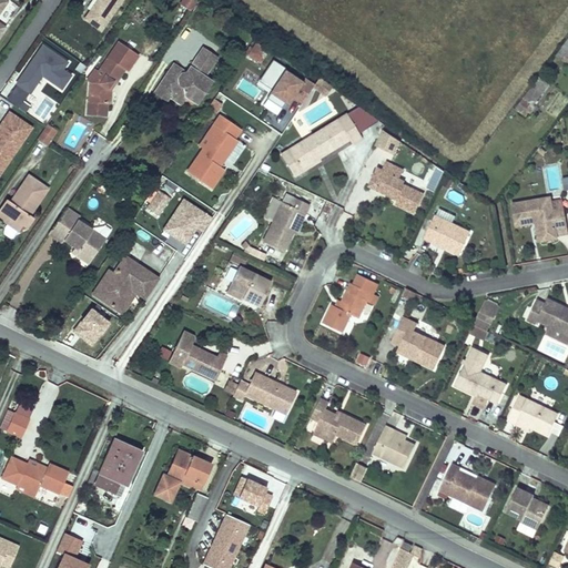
[(95,0),(90,10),(107,21),(120,0),(95,0)]
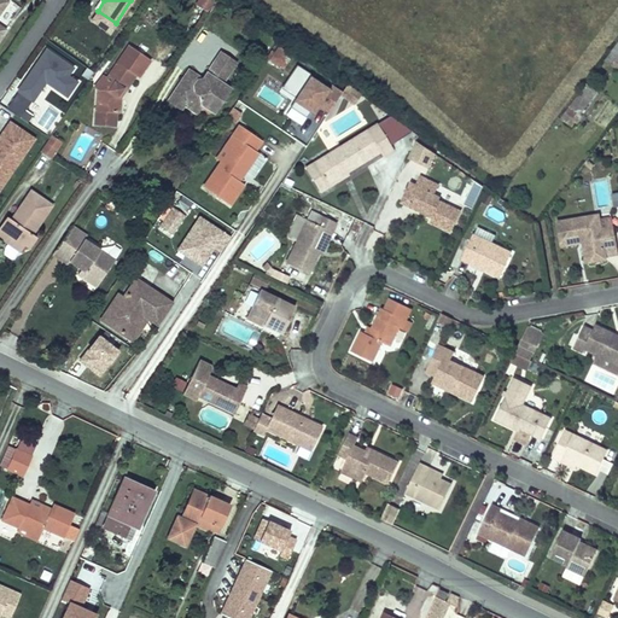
[(98,11),(93,18),(111,30),(116,23),(98,11)]
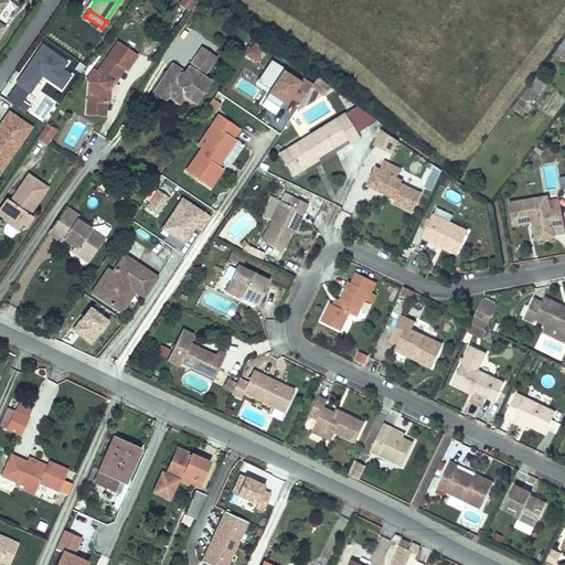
[(115,81),(124,67),(127,68),(138,53),(118,40),(107,55),(97,68),(95,66),(86,78),(89,81),(86,100),(104,103),(107,104),(109,87),(106,85),(110,78),(115,81)]
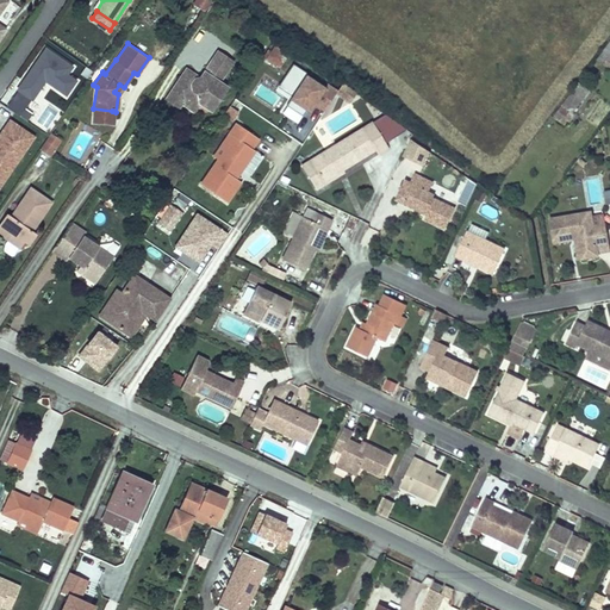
[(274,45),(267,57),(279,66),(287,54),(274,45)]
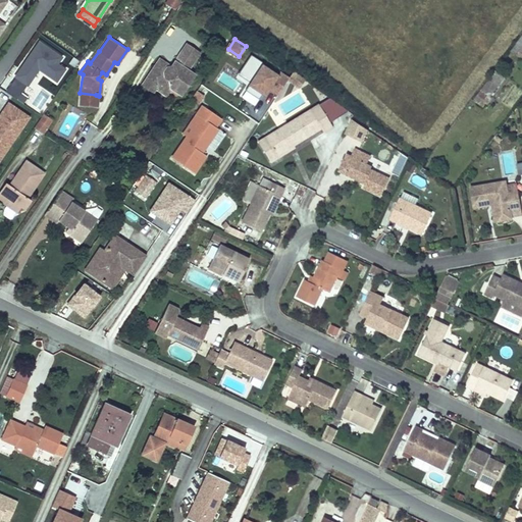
[(66,69),(58,64),(64,56),(52,49),(41,41),(7,90),(18,98),(25,103),(29,97),(22,93),(39,68),(50,76),(57,82),(66,69)]
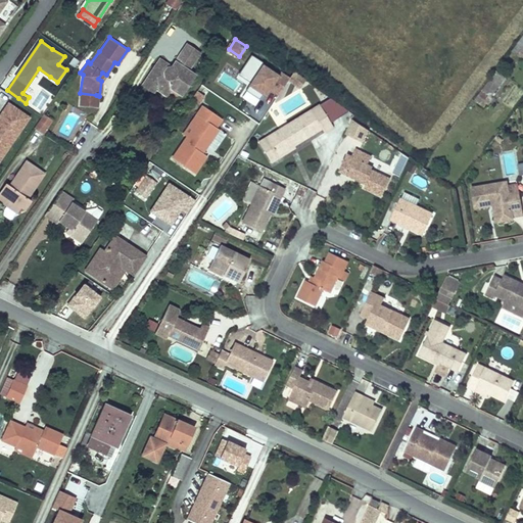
[(156,89),(168,96),(173,88),(178,87),(184,91),(196,73),(190,68),(201,50),(187,41),(171,65),(159,59),(147,79),(158,86),(156,89)]
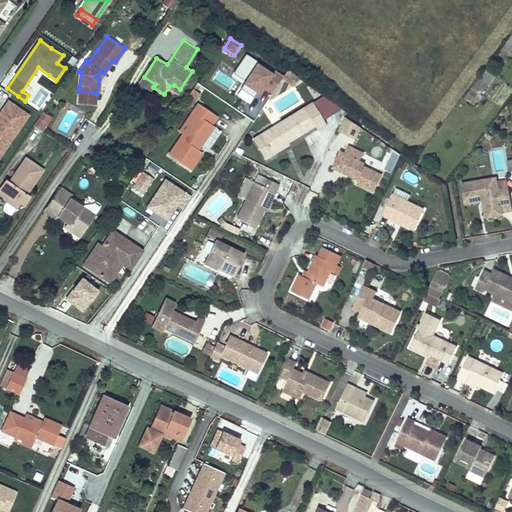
[(511,44),(507,41),(502,48),(508,52),(511,48),(511,44)]
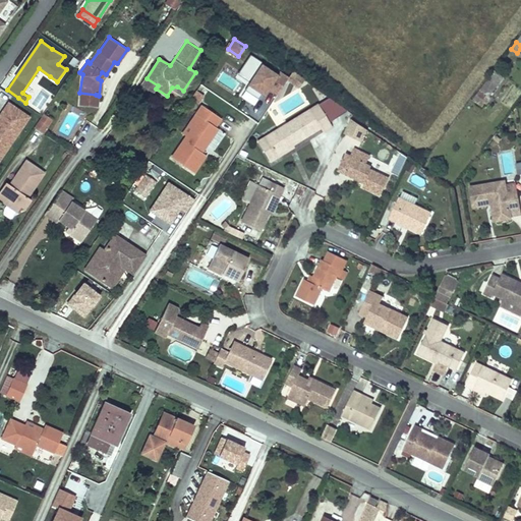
[(251,80),(262,64),(263,62),(251,55),(250,56),(239,72),(251,80)]
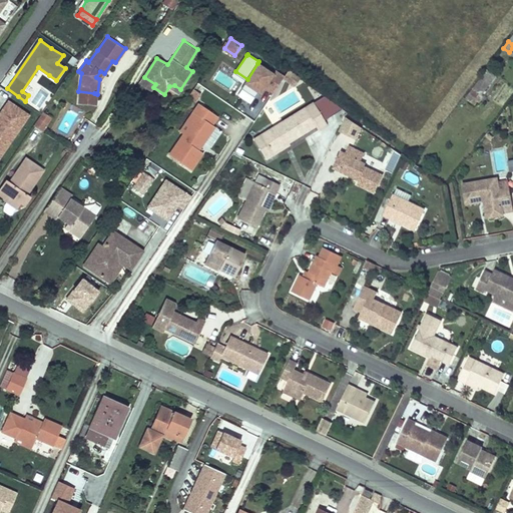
[(266,87),(275,73),(258,63),(247,79),(245,83),(262,93),(266,87)]
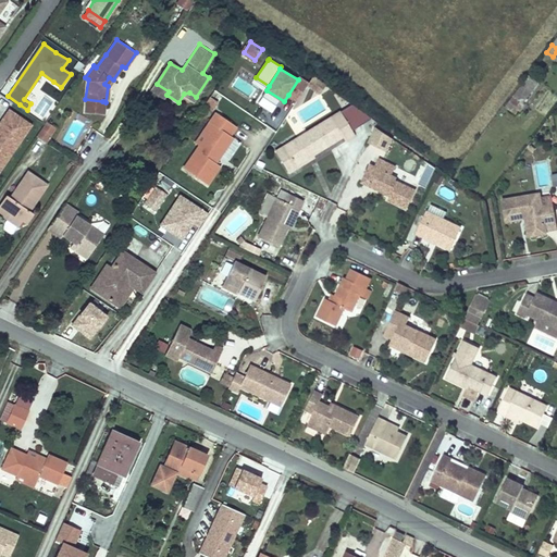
[(298,79),(306,85),(310,79),(301,74),(298,79)]
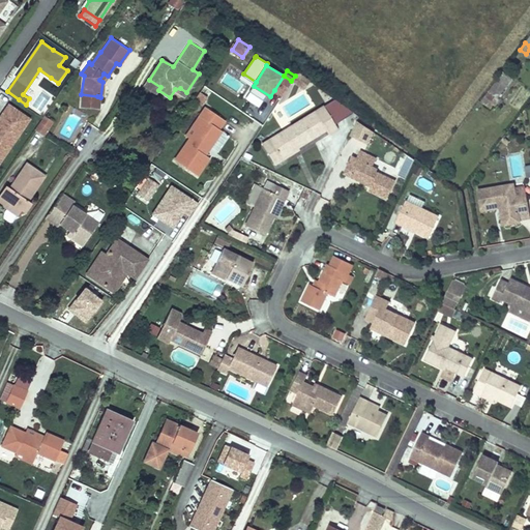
[(502,70),(484,93),(491,98),(494,94),(497,97),(512,78),(502,70)]
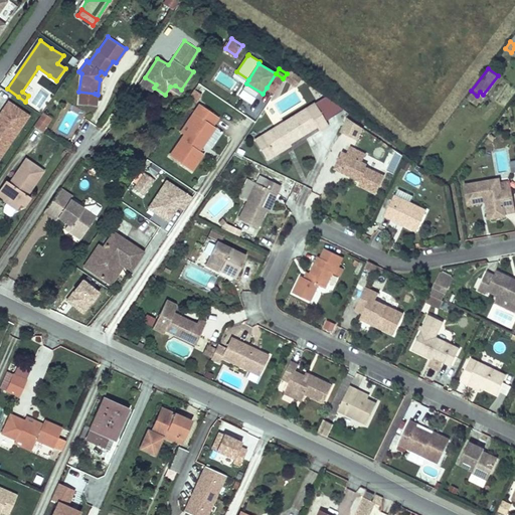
[(289,72),(285,79),(296,86),(300,78),(289,72)]
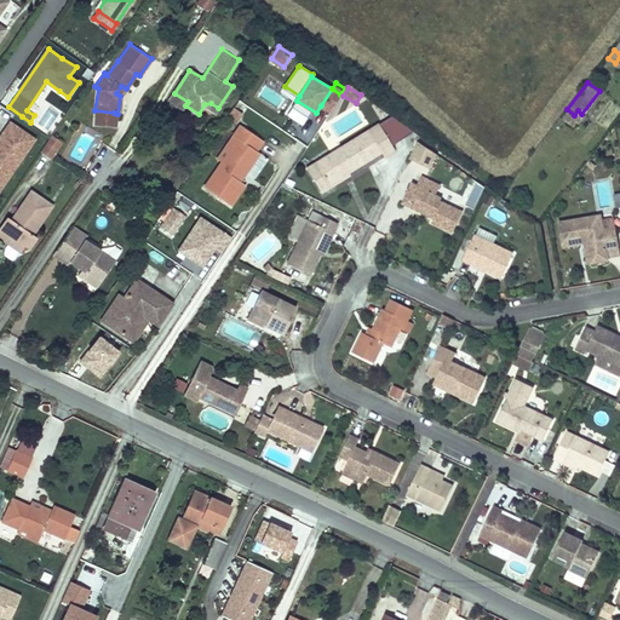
[(340,95),(332,89),(321,105),(329,112),(340,95)]
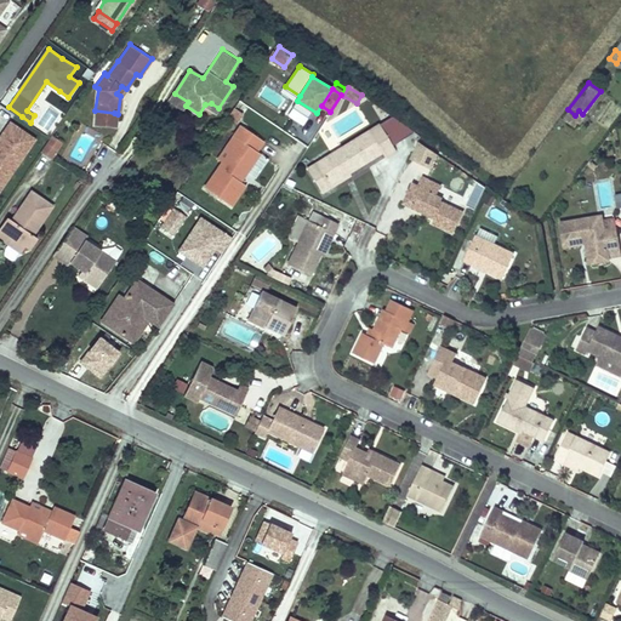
[(188,102),(175,93),(170,101),(183,109),(186,106),(188,102)]
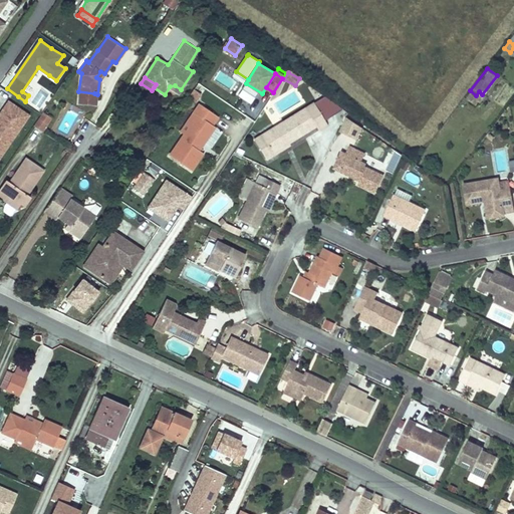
[(94,93),(78,91),(77,102),(92,104),(94,93)]
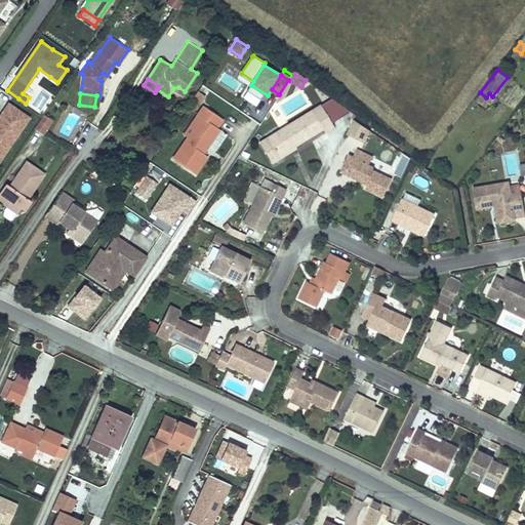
[(334,95),(322,104),(334,120),(346,112),(334,95)]
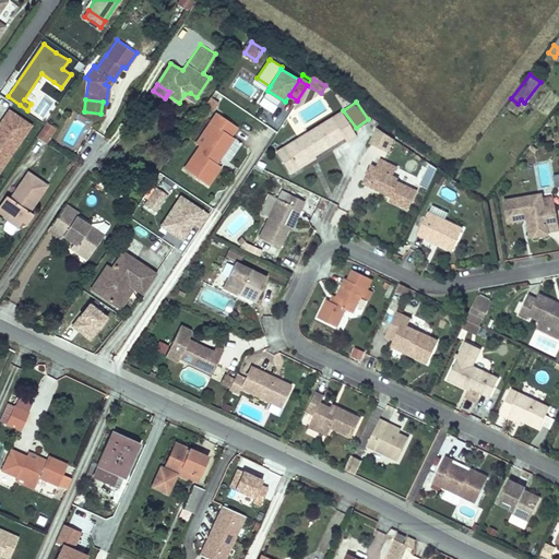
[(28,121),(9,108),(0,121),(4,123),(0,129),(0,165),(1,167),(26,131),(24,129),(28,121)]
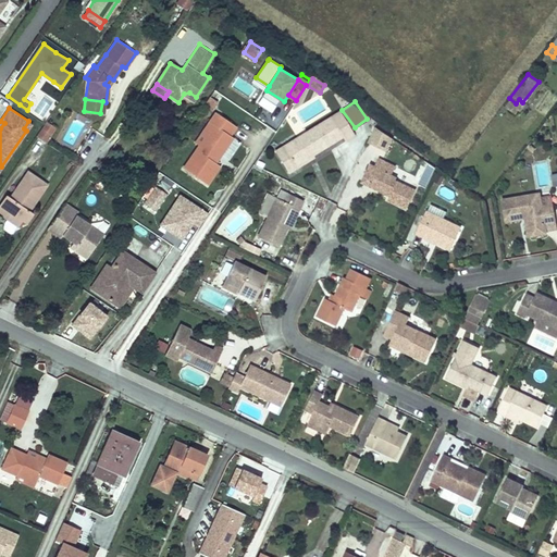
[(213,124),(200,144),(185,166),(208,184),(221,164),(221,163),(215,160),(220,152),(221,153),(233,136),(231,134),(236,125),(217,111),(209,122),(213,124)]
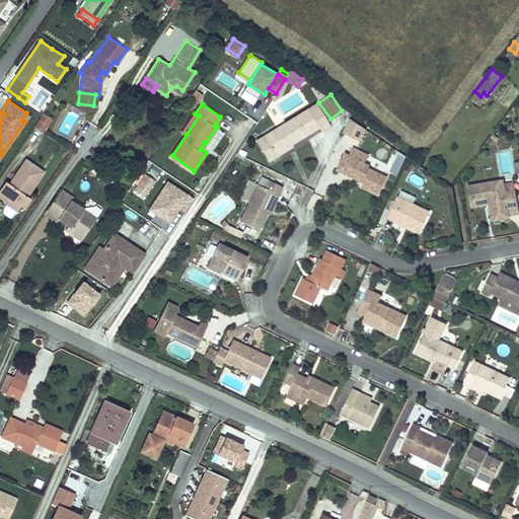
[(292,145),(320,128),(322,133),(330,127),(316,104),(264,136),(276,155),(292,145)]
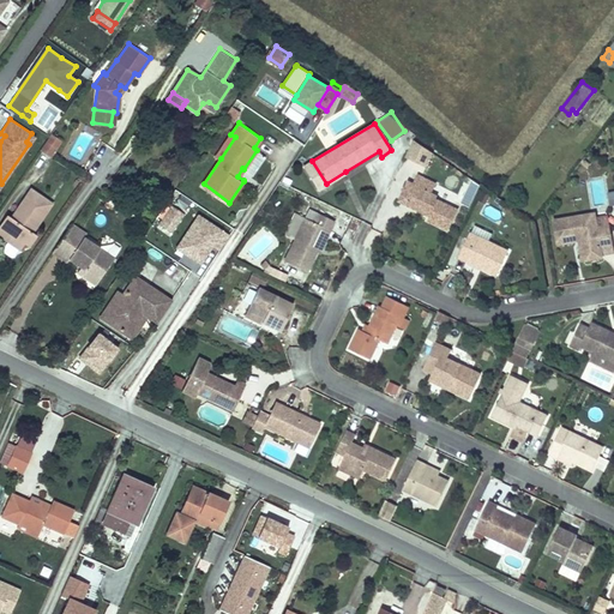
[(62,139),(53,132),(41,148),(52,155),(62,139)]
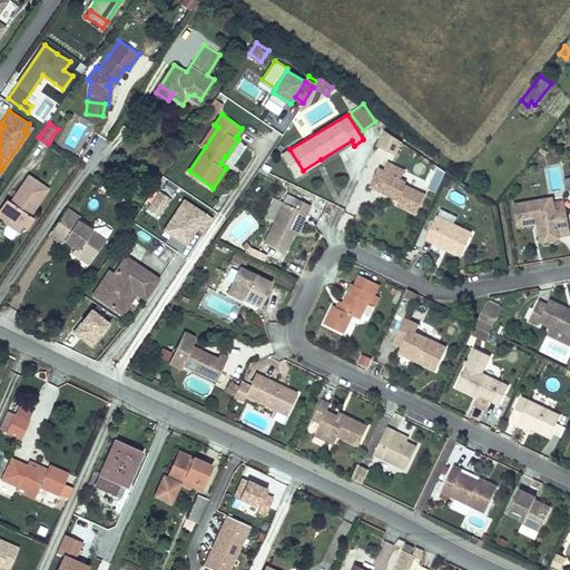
[(214,125),(202,144),(205,147),(218,127),(214,125)]
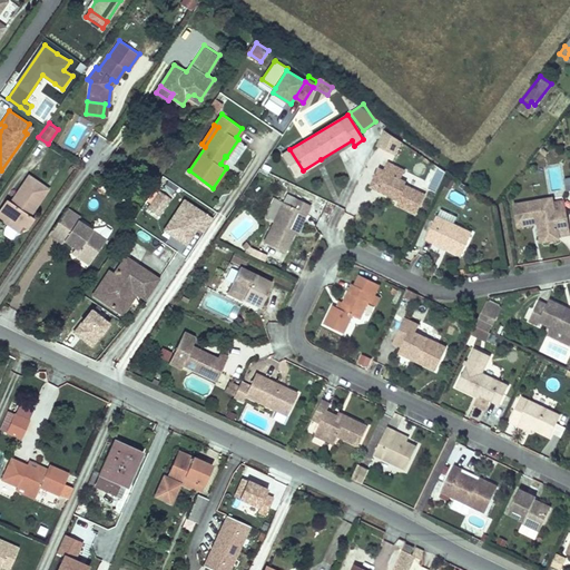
[(402,141),(385,131),(377,146),(396,154),(402,141)]
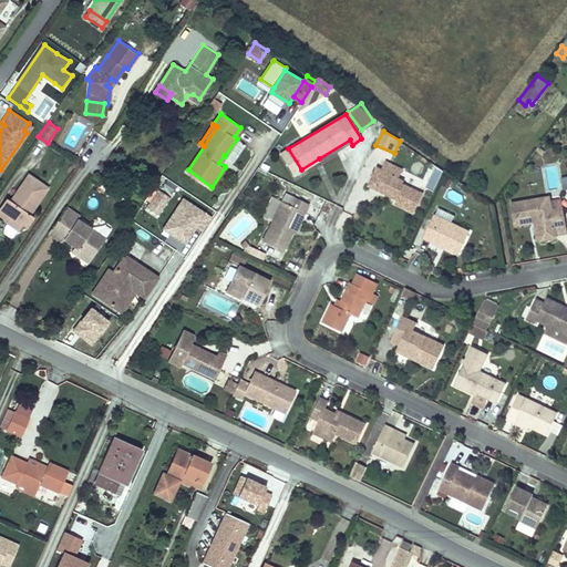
[(301,169),(288,148),(280,154),(295,177),(321,162),(319,158),(301,169)]
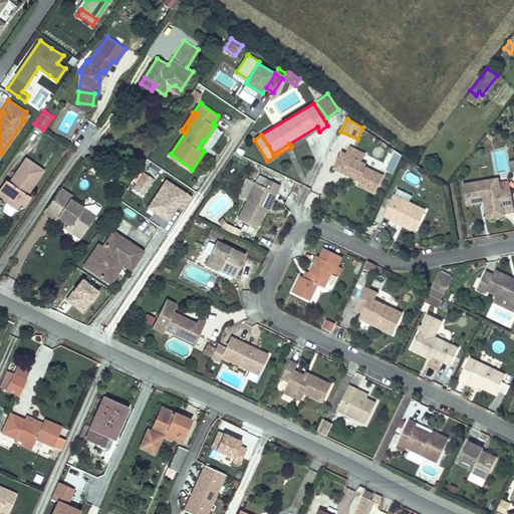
[(360,183),(377,192),(386,176),(366,167),(367,164),(362,162),(366,154),(351,147),(349,152),(342,165),(344,172),(357,179),(359,175),(363,177),(361,180),(360,183)]
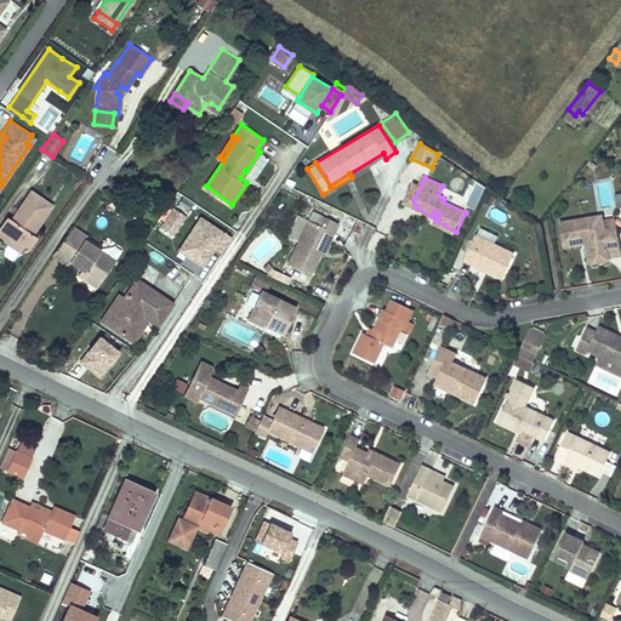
[(415,181),(406,204),(416,208),(414,199),(422,183),(415,181)]
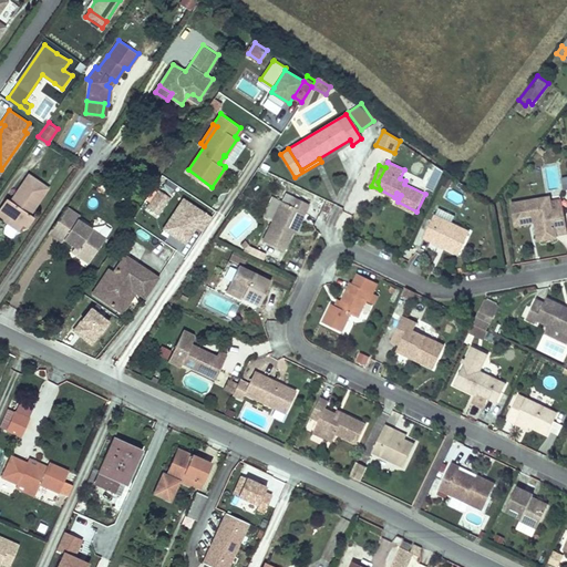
[(6,196),(0,205),(0,208),(9,215),(10,216),(7,220),(19,228),(23,220),(28,224),(33,215),(29,213),(47,186),(28,174),(11,199),(6,196)]
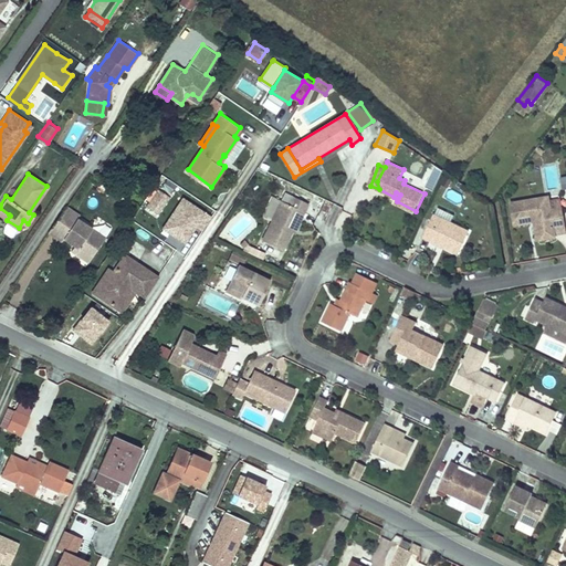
[(159,177),(143,202),(148,206),(159,189),(165,181),(159,177)]
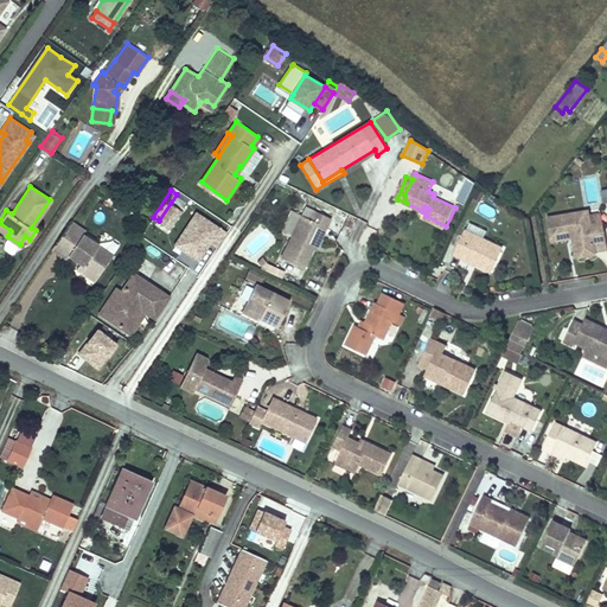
[(171,203),(159,221),(170,228),(181,210),(171,203)]
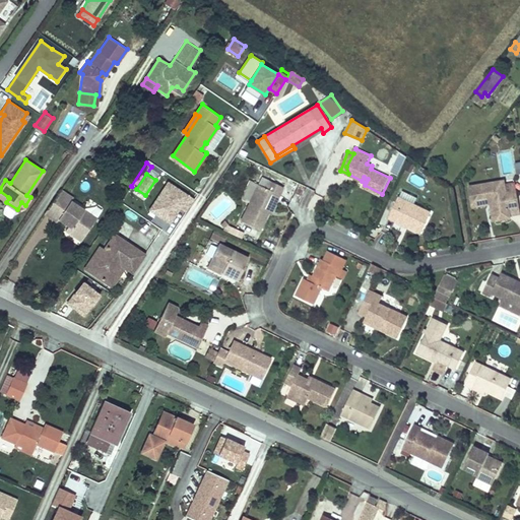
[(519,213),(515,191),(505,193),(503,184),(502,180),(467,185),(470,203),(489,200),(492,202),(495,219),(509,217),(508,214),(519,213)]
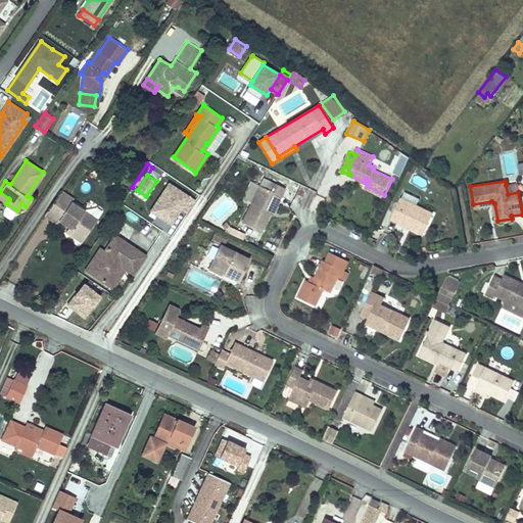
[(244,222),(263,230),(271,214),(277,201),(279,202),(286,188),(272,182),(269,189),(260,185),(244,222)]
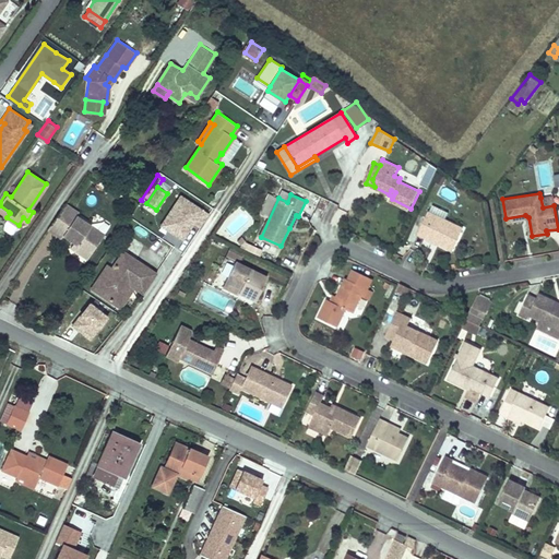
[(203,210),(181,195),(161,226),(182,240),(194,224),(203,210)]
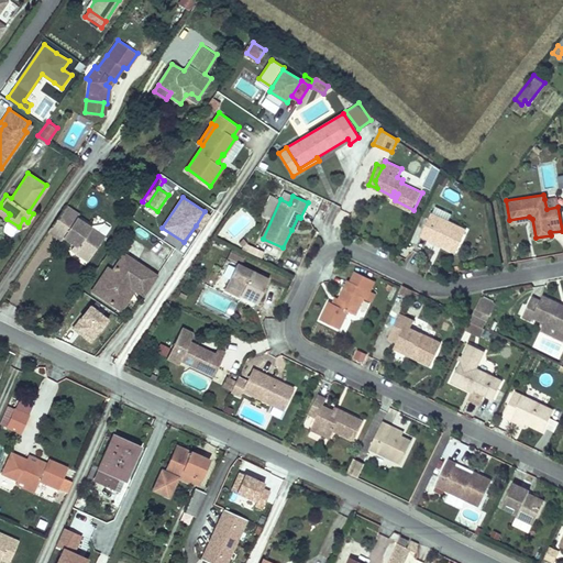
[(555,197),(544,199),(547,209),(558,207),(555,197)]
